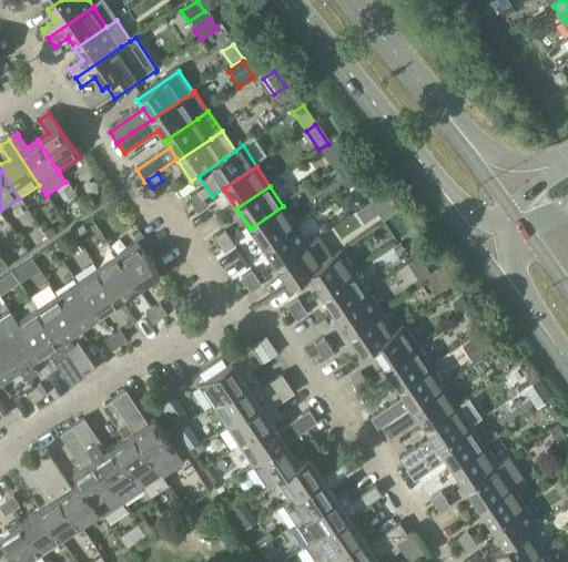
[(194,208),(204,202),(199,194),(189,201),(194,208)]
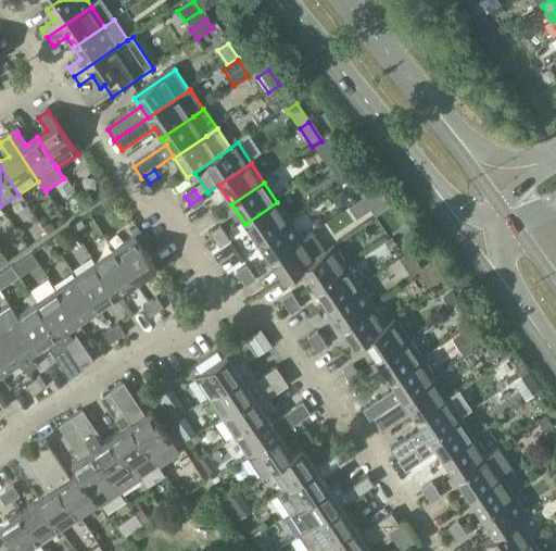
[(200,198),(190,204),(194,212),(204,204),(200,198)]
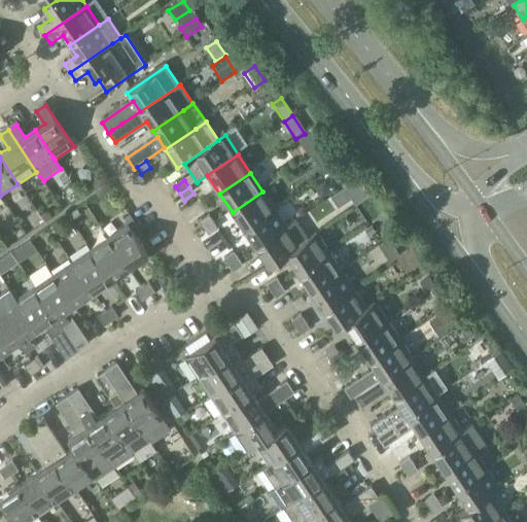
[(262,192),(233,212),(244,230),(275,210),(262,192)]
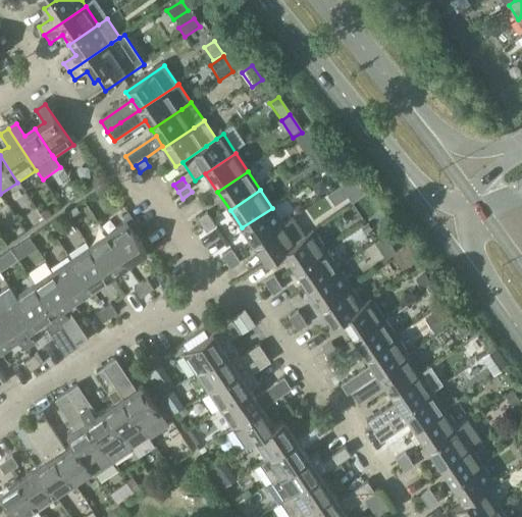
[(272,208),(242,227),(254,247),(284,226),(272,208)]
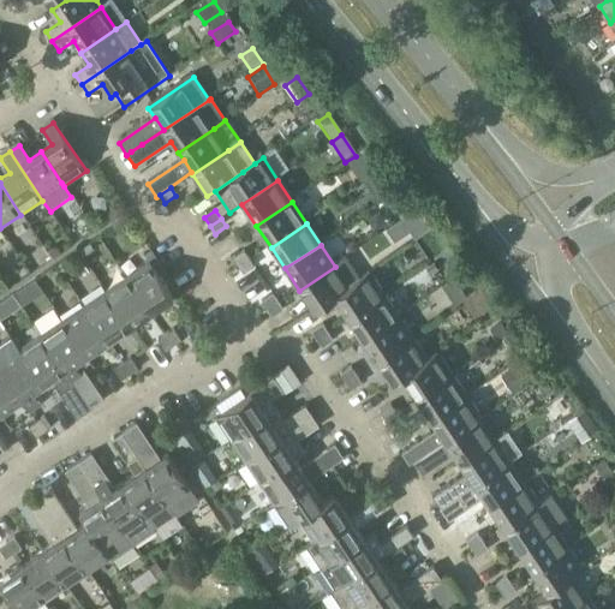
[(239,269),(250,262),(244,254),(233,261),(239,269)]
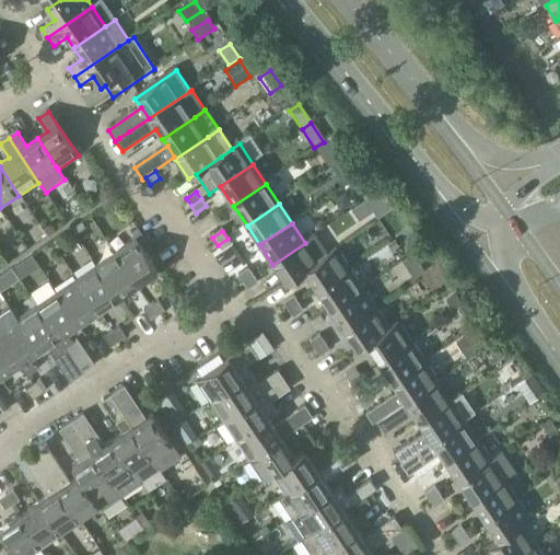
[(327,256),(314,236),(305,243),(272,265),(286,285),(327,256)]
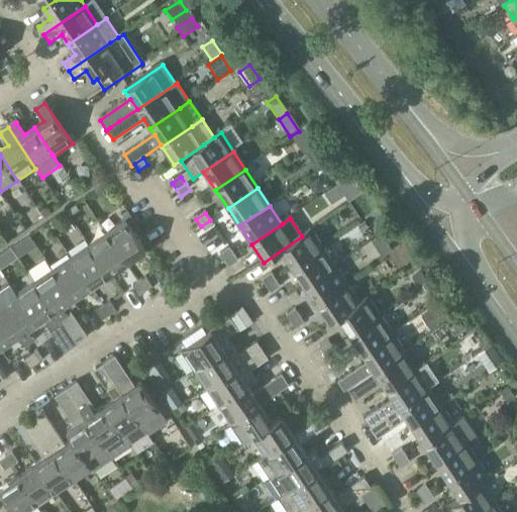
[(210,220),(201,226),(205,233),(214,227),(210,220)]
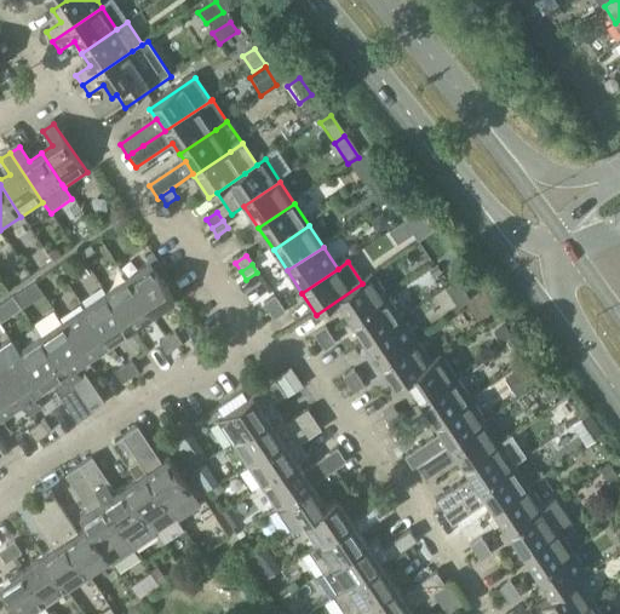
[(128,281),(151,317),(174,302),(150,267),(128,281)]
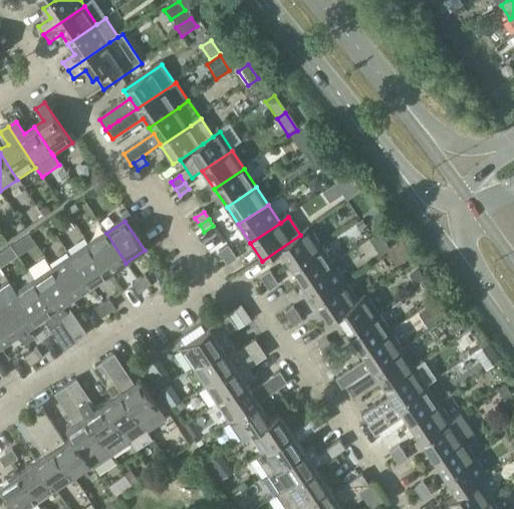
[(310,229),(280,249),(292,267),(322,247),(310,229)]
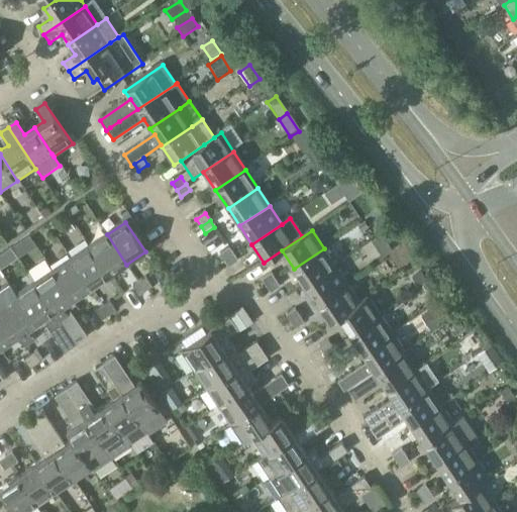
[(126,265),(107,234),(89,246),(108,277),(126,265)]
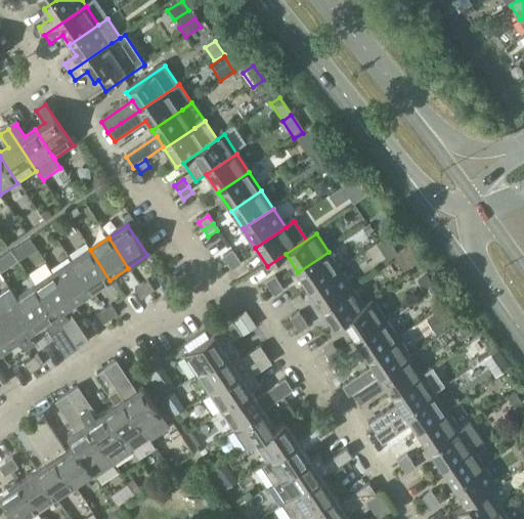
[(110,280),(90,250),(72,262),(92,293),(110,280)]
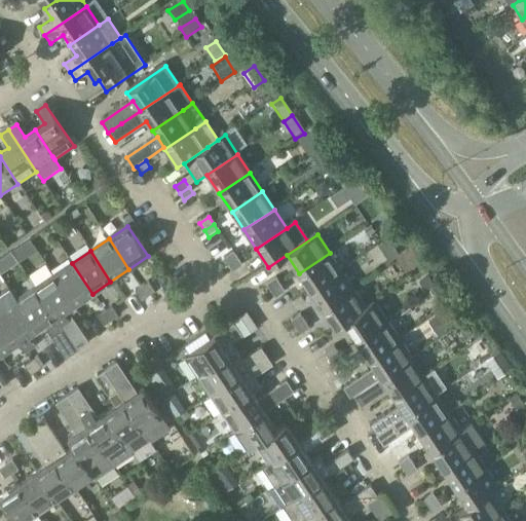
[(311,292),(342,271),(330,253),(299,273),(311,292)]
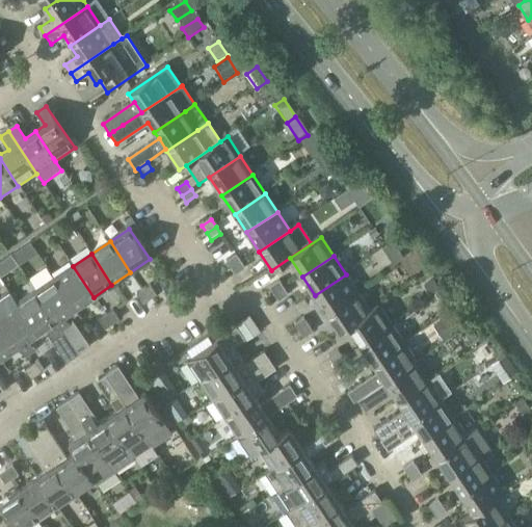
[(232,270),(241,264),(236,257),(227,263),(232,270)]
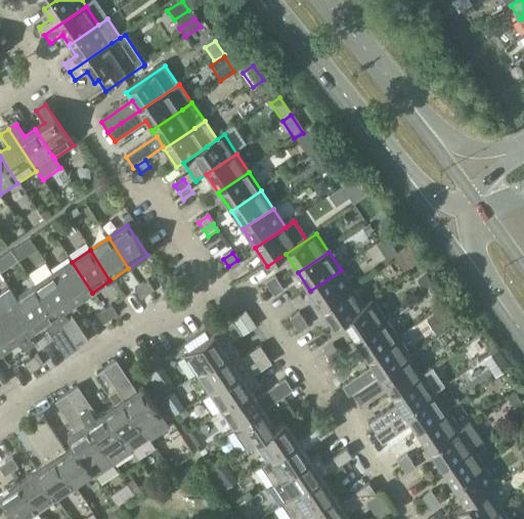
[(237,260),(228,266),(232,273),(242,267),(237,260)]
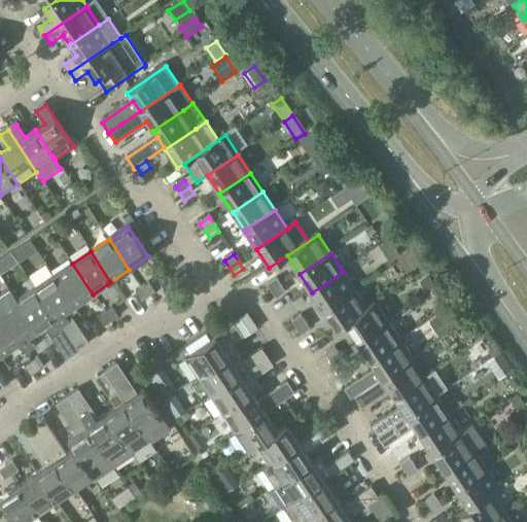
[(93,294),(72,264),(54,277),(73,307),(74,307),(93,294)]
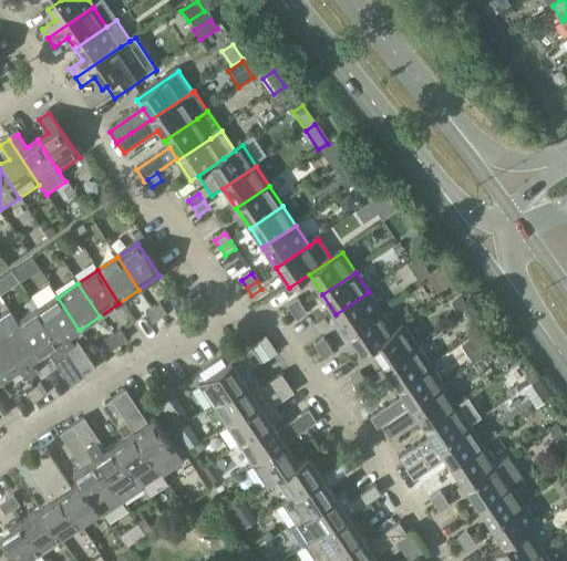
[(349,334),(382,313),(369,292),(336,314),(349,334)]
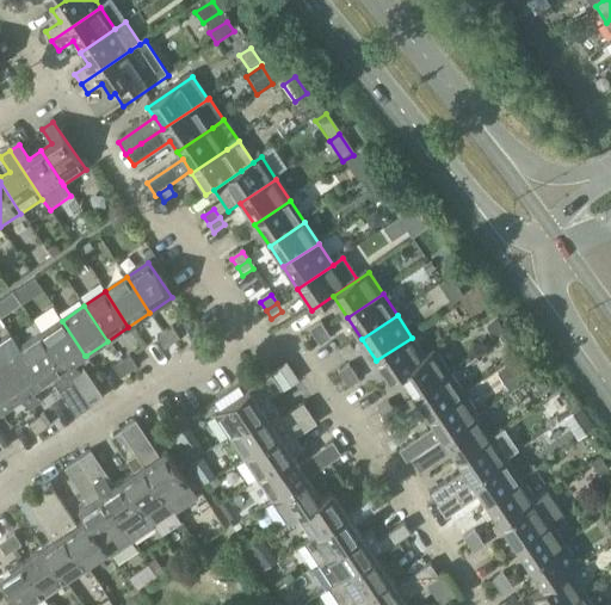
[(41,334),(90,407),(103,397),(81,365),(90,360),(86,356),(85,356),(62,321),(41,334)]
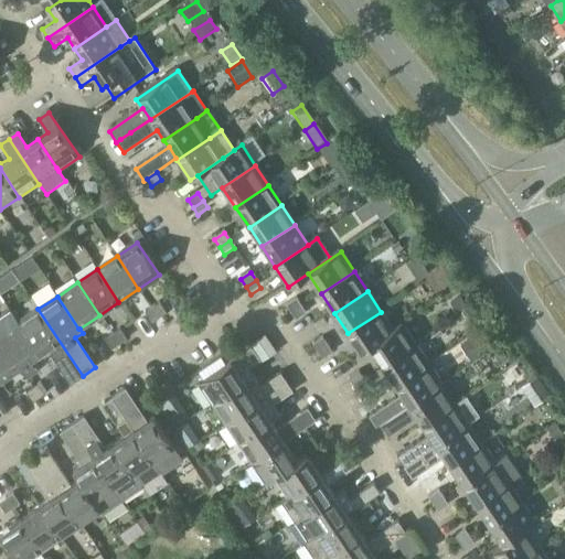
[(290,313),(300,307),(295,299),(286,305),(290,313)]
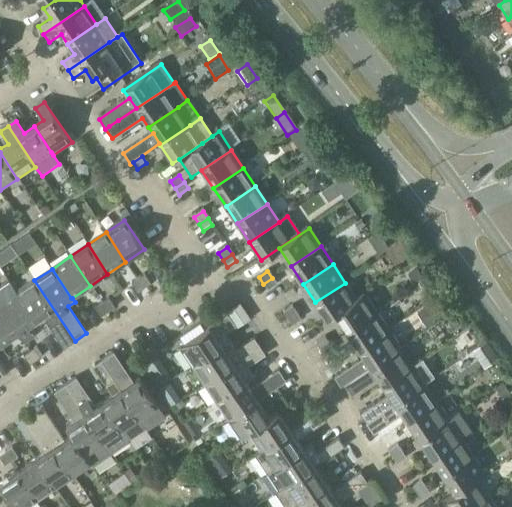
[(138,280),(144,290),(150,286),(144,276),(138,280)]
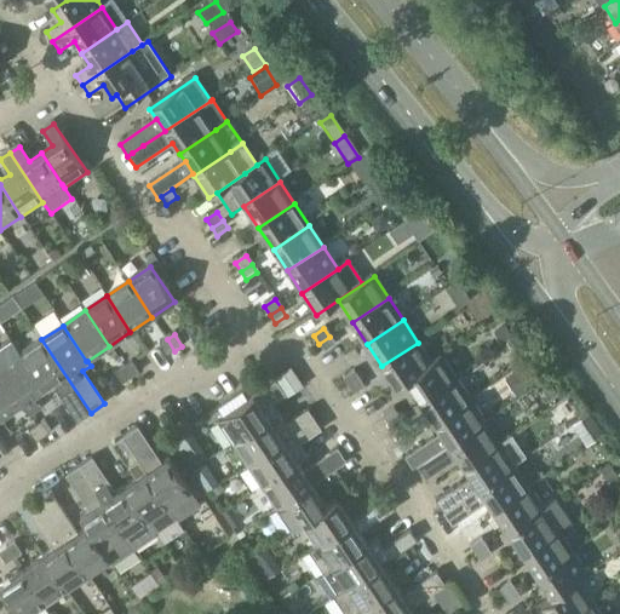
[(329,337),(319,344),(323,351),(336,344),(329,337)]
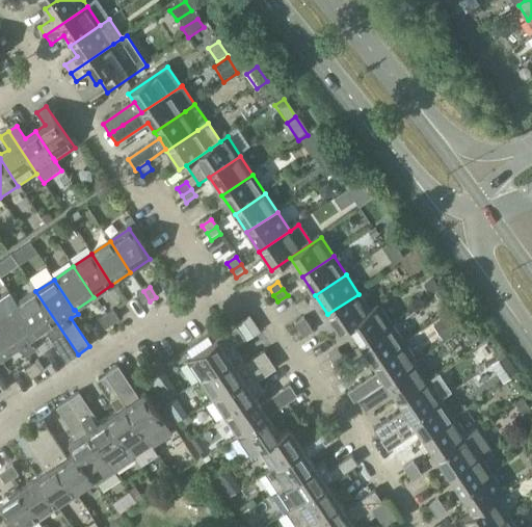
[(78,354),(35,291),(17,305),(37,335),(41,339),(47,335),(65,363),(78,354)]
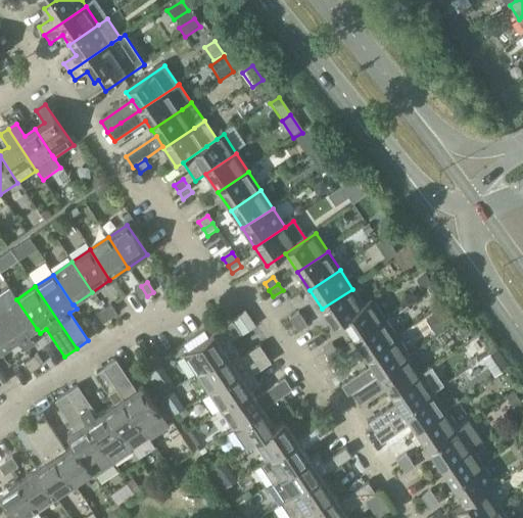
[(147,296),(141,286),(135,291),(141,300),(147,296)]
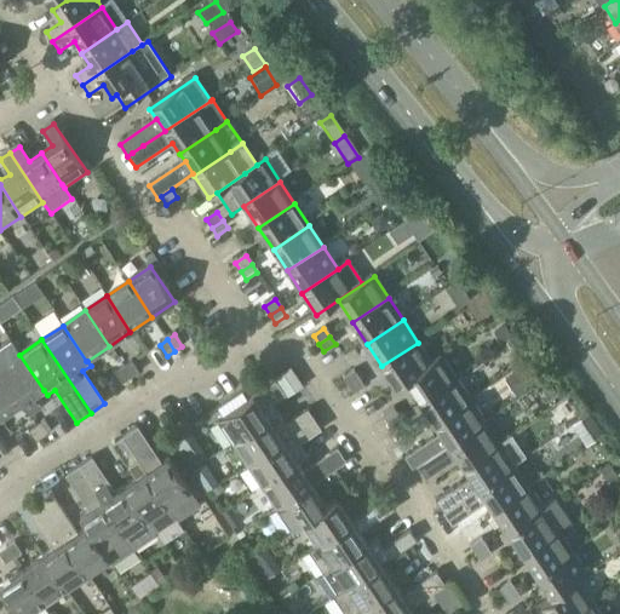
[(418,343),(382,366),(396,389),(407,383),(432,365),(418,343)]
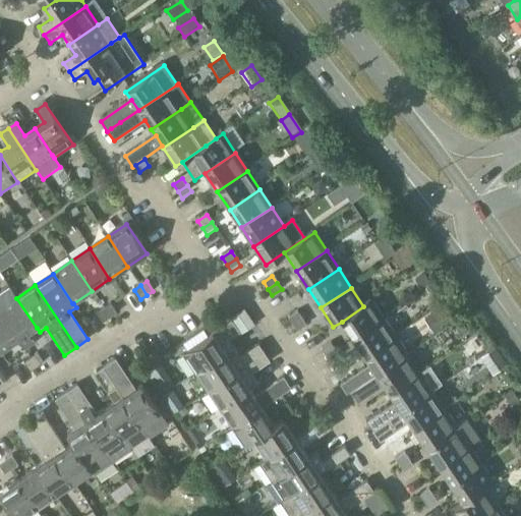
[(37,328),(11,289),(0,296),(0,311),(18,340),(25,350),(35,344),(27,334),(37,328)]
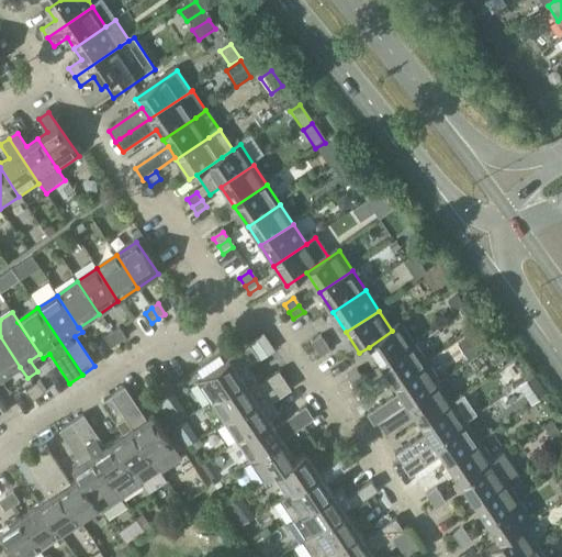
[(392,331),(369,347),(381,366),(414,344),(401,325),(392,331)]
